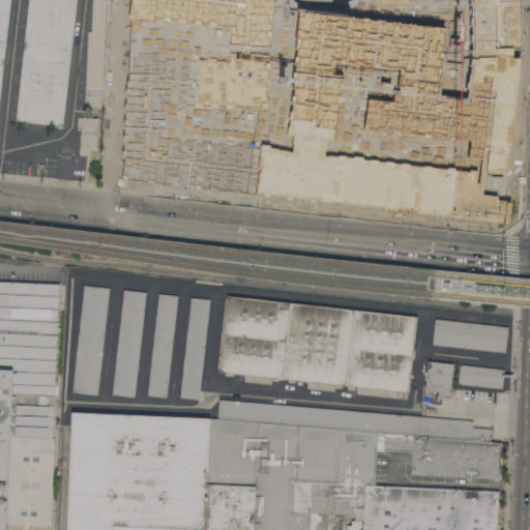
[(0,0),(9,0),(0,87),(0,0)]
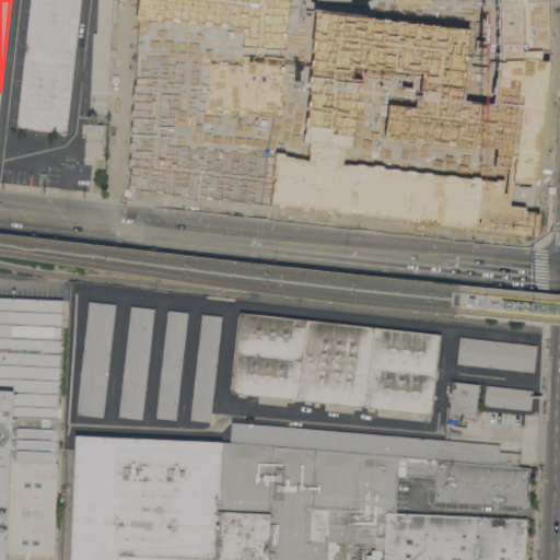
[(30,0),(80,0),(66,132),(16,127),(30,0)]
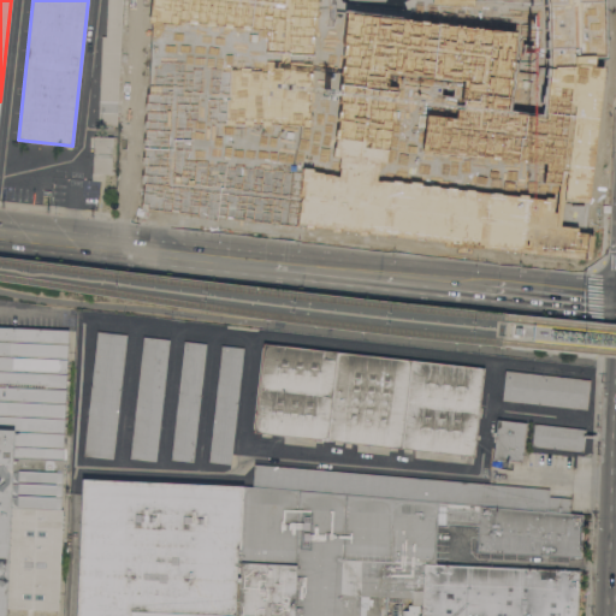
[(102,35),(106,35),(107,0),(122,0),(117,125),(99,124),(102,35)]
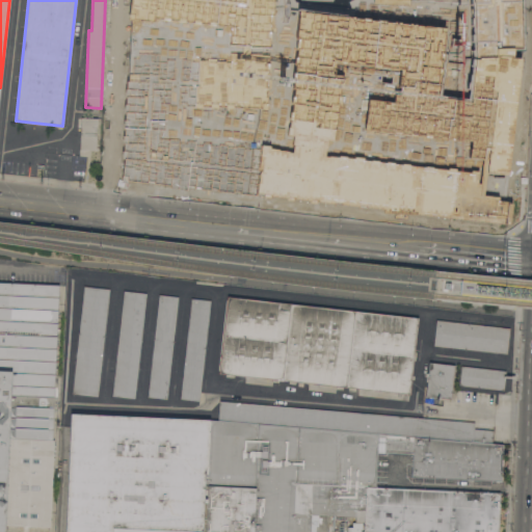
[(129,0),(127,19),(152,23),(152,20),(229,27),(227,61),(157,59),(157,54),(131,53),(131,73),(126,72),(125,81),(124,158),(120,176),(126,178),(126,181),(188,190),(189,187),(255,195),(258,147),(163,137),(166,105),(268,111),(272,0),(129,0)]
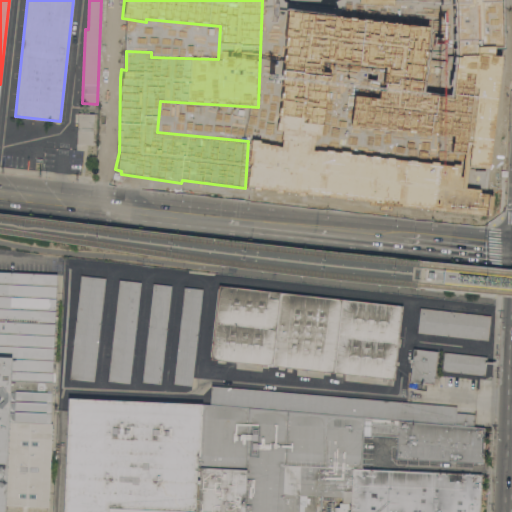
[(284,8),(274,131),(280,132),(279,146),(248,141),(245,188),(488,216),(490,194),(482,194),(482,188),(465,186),(467,169),(487,171),(500,55),(493,54),(493,47),(500,46),(500,0),(403,0),(445,2),(445,0),(453,0),(454,53),(449,96),(420,91),(427,24),(284,8)]
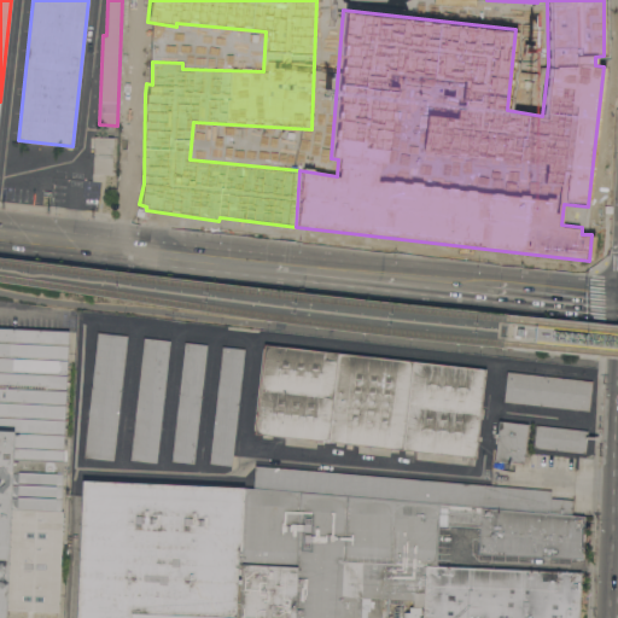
[(94,135),(114,136),(112,174),(93,173),(94,135)]
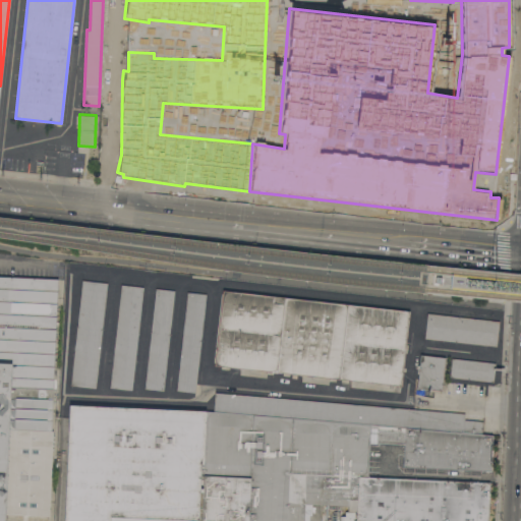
[(0,520),(0,275),(59,279),(52,429),(53,429),(50,515),(5,513),(4,520),(0,520)]
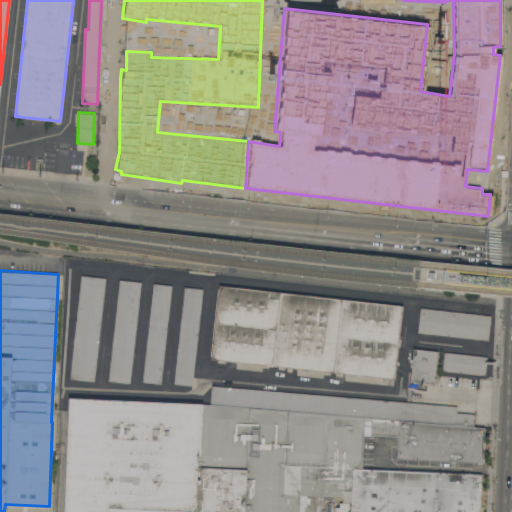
[(81,274),(106,277),(94,381),(70,378),(81,274)]
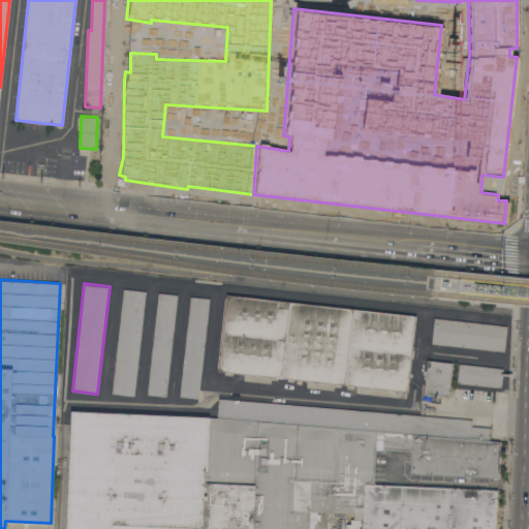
[(124,288),(147,290),(134,396),(112,393),(124,288)]
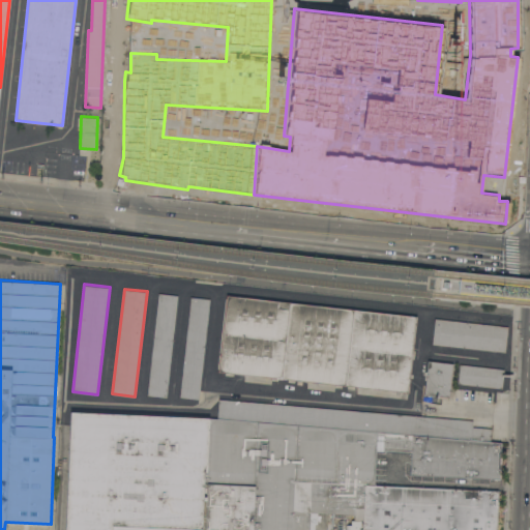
[(158,292),(178,295),(167,396),(147,394),(158,292)]
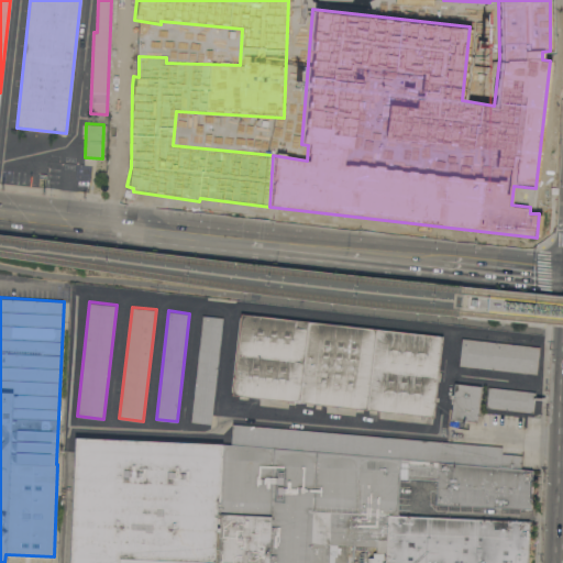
[(232,394),(241,313),(442,335),(433,417),(232,394)]
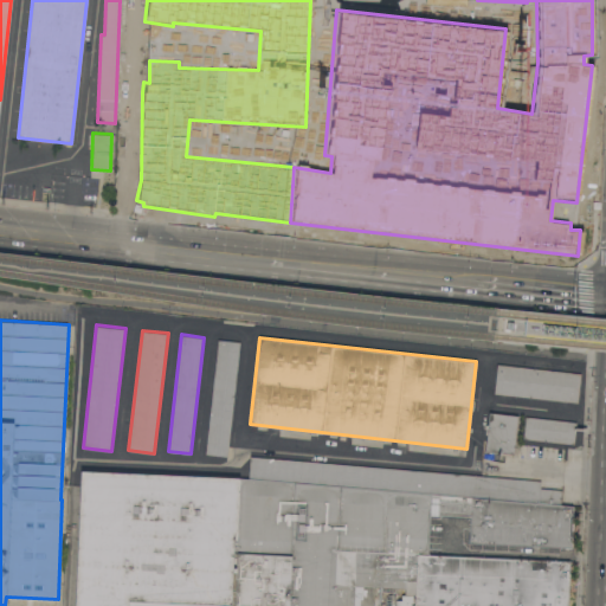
[(219,339),(240,341),(227,456),(206,453),(219,339)]
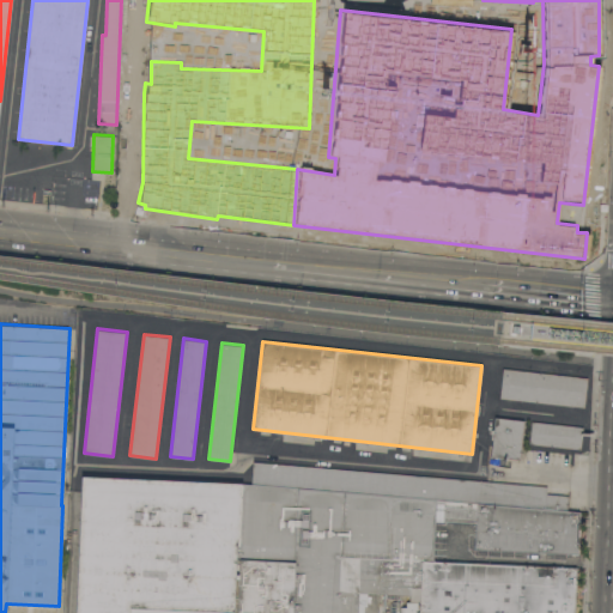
[(501,398),(503,368),(588,377),(584,406),(501,398)]
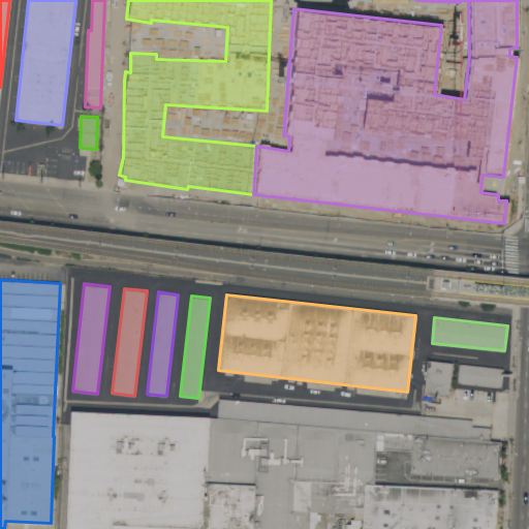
[(428,360),(453,362),(448,396),(424,393),(428,360)]
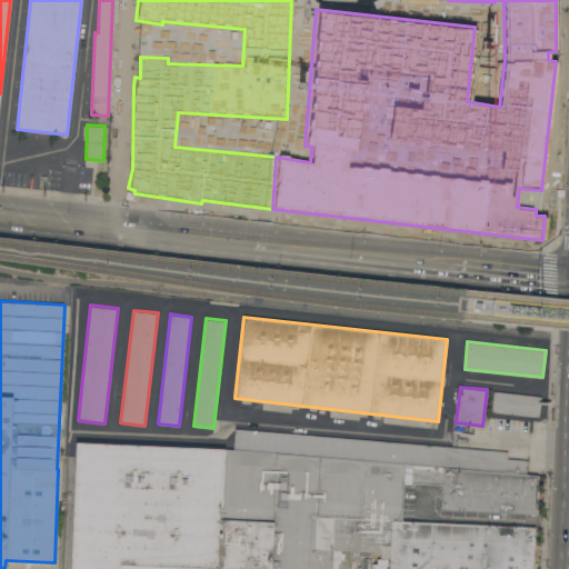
[(491,411),(493,390),(541,396),(539,416),(491,411)]
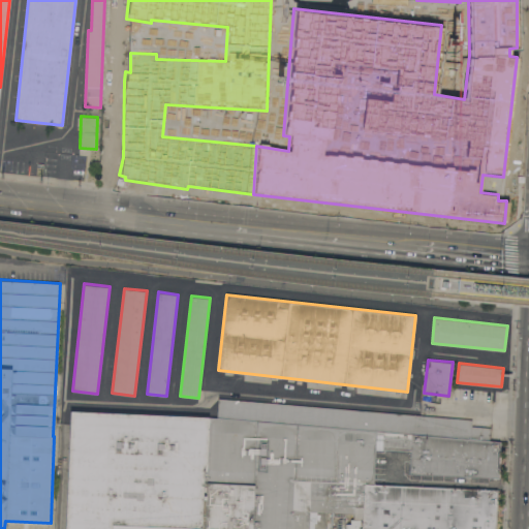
[(218,417),(219,398),(472,419),(471,424),(491,426),(490,440),(500,440),(500,441),(499,476),(410,473),(411,449),(375,448),(374,484),(497,489),(495,528),(362,528),(363,519),(360,519),(360,525),(359,528),(350,528),(350,524),(350,519),(353,519),(353,512),(317,511),(317,522),(314,522),(314,528),(205,528),(206,498),(203,498),(200,528),(66,528),(72,411),(218,417)]
